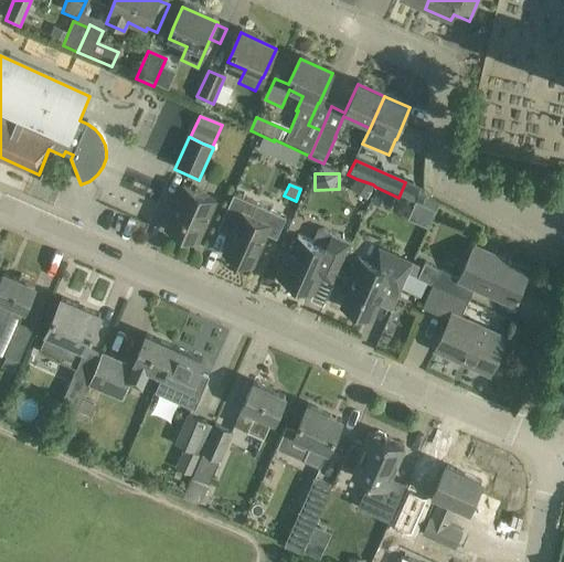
[(197,245),(215,203),(183,189),(165,231),(197,245)]
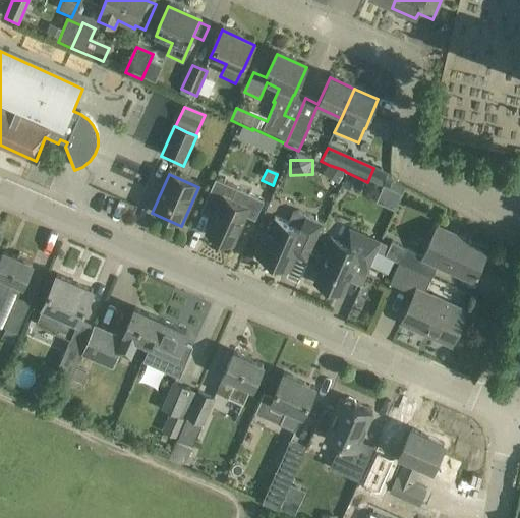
[(263,203),(215,181),(204,207),(216,212),(205,236),(232,247),(245,218),(254,222),(263,203)]
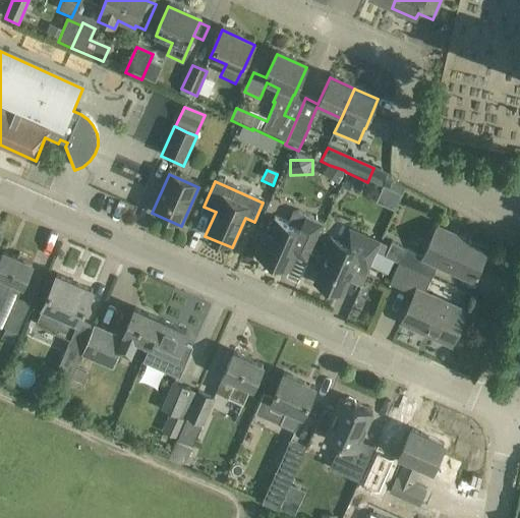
[(387,187),(380,202),(396,209),(403,194),(387,187)]
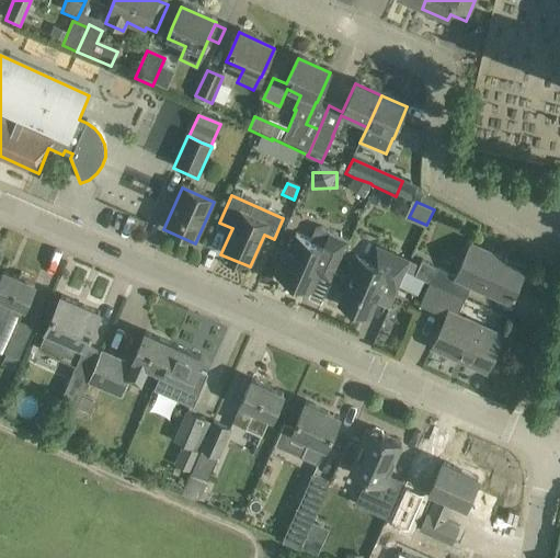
[(310,294),(317,279),(329,284),(329,285),(330,286),(349,243),(320,230),(312,234),(309,242),(295,237),(276,279),(285,283),(285,285),(287,288),(292,291),(295,292),(300,292),(300,289),(310,294)]
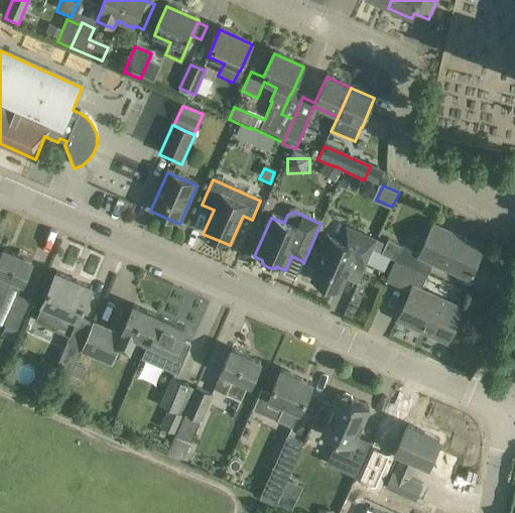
[(385,247),(376,243),(372,252),(395,262),(427,276),(433,263),(469,279),(472,273),(473,274),(475,271),(473,270),(483,249),(432,227),(419,256),(387,242),(385,247)]
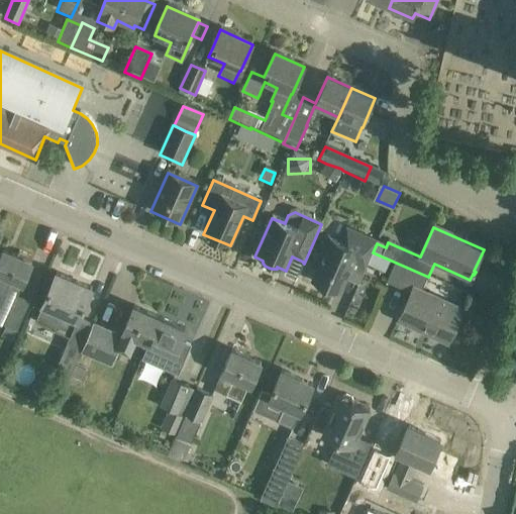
[(373,252),(377,243),(346,230),(340,243),(327,237),(315,266),(318,268),(312,282),(339,294),(352,264),(366,270),(373,252)]
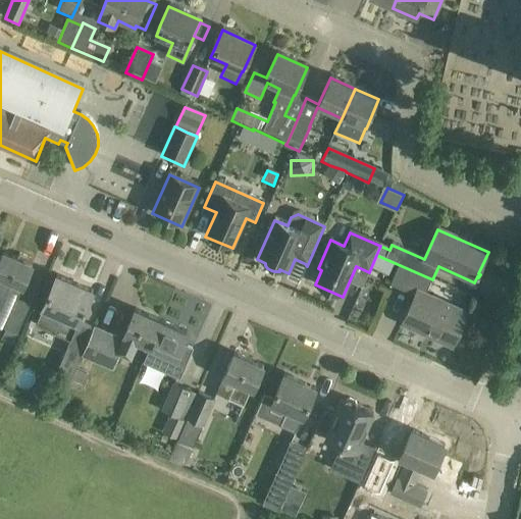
[(3,255),(0,261),(0,312),(6,299),(5,299),(7,294),(17,299),(21,289),(22,289),(32,267),(31,267),(33,261),(20,256),(18,261),(3,255)]
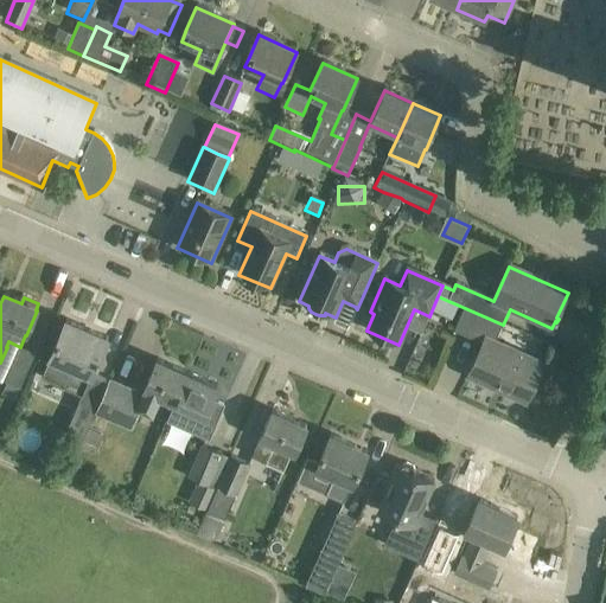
[(503,325),(465,308),(454,333),(478,344),(480,340),(484,341),(470,374),(508,391),(505,395),(525,404),(543,365),(495,342),(503,325)]
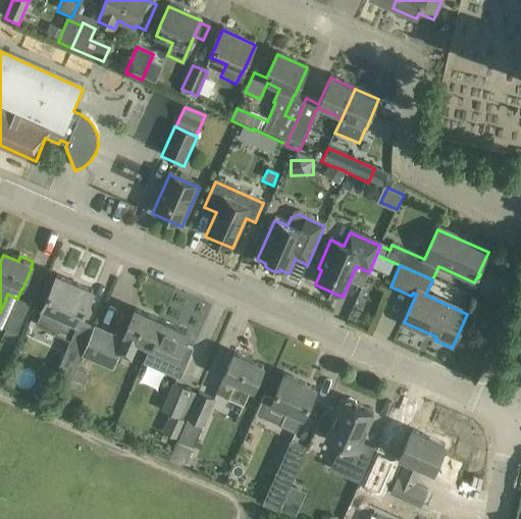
[(56,277),(48,297),(43,309),(36,326),(70,342),(77,324),(79,325),(93,294),(56,277)]
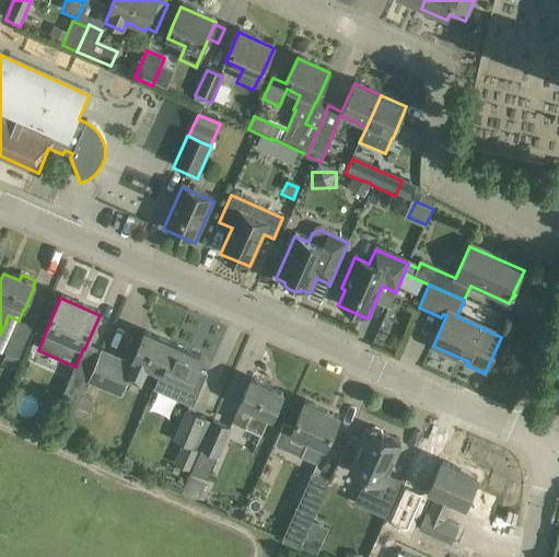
[(15,322),(1,352),(16,359),(31,329),(15,322)]
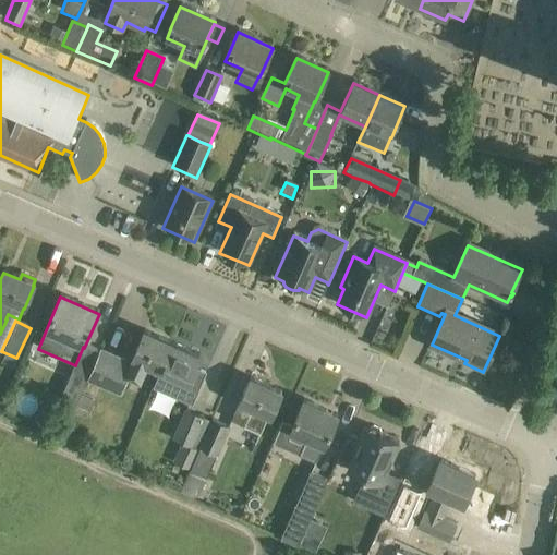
[(161,373),(173,346),(144,334),(130,365),(100,352),(88,379),(119,394),(126,376),(140,383),(146,366),(161,373)]
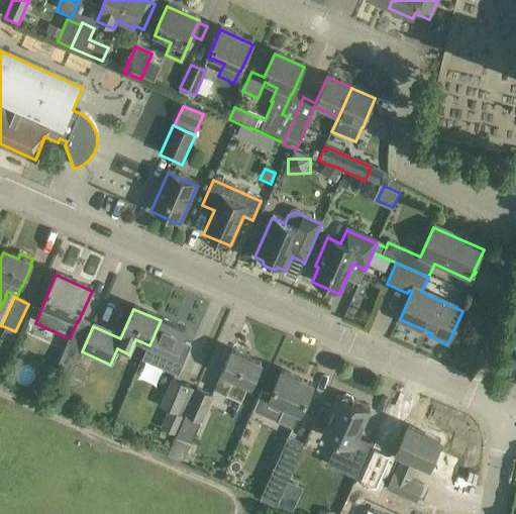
[(185,331),(161,320),(149,345),(144,357),(178,372),(190,345),(181,341),(185,331)]
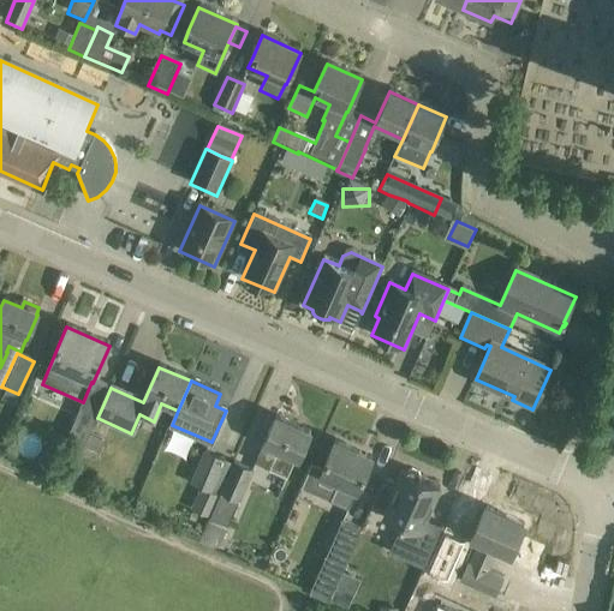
[(79,411),(67,439),(83,447),(96,418),(79,411)]
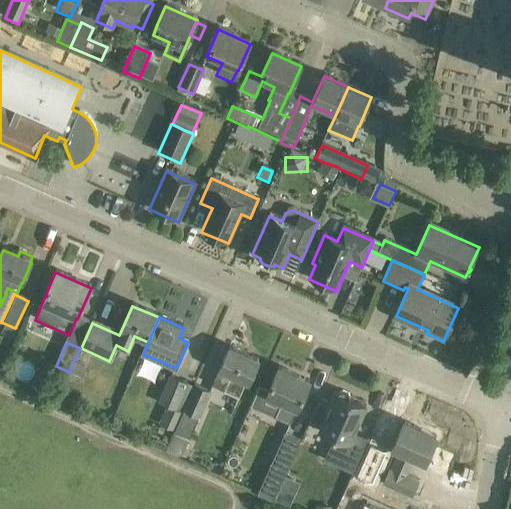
[(229,348),(221,366),(212,387),(238,399),(246,382),(248,384),(258,361),(229,348)]
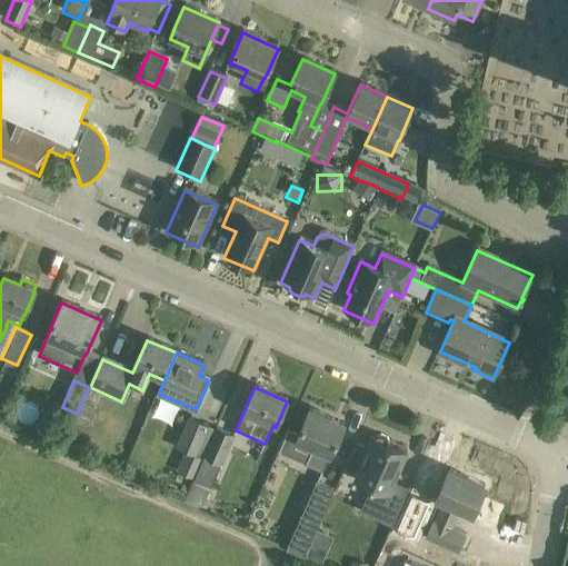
[(309,411),(300,432),(296,440),(312,447),(305,466),(321,474),(330,455),(330,456),(344,426),(309,411)]
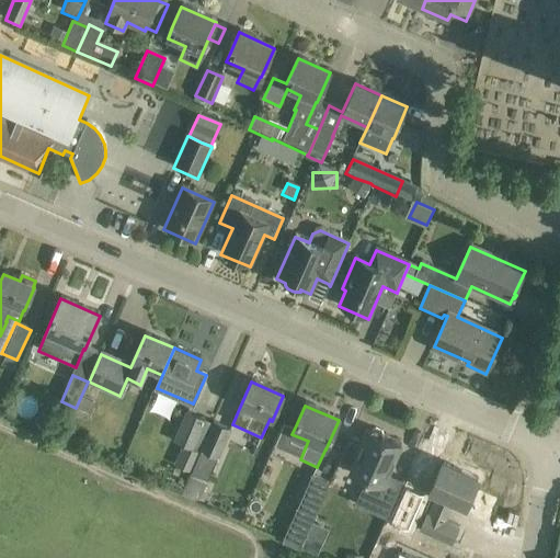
[(204,442),(210,424),(186,414),(173,443),(193,452),(197,439),(204,442)]
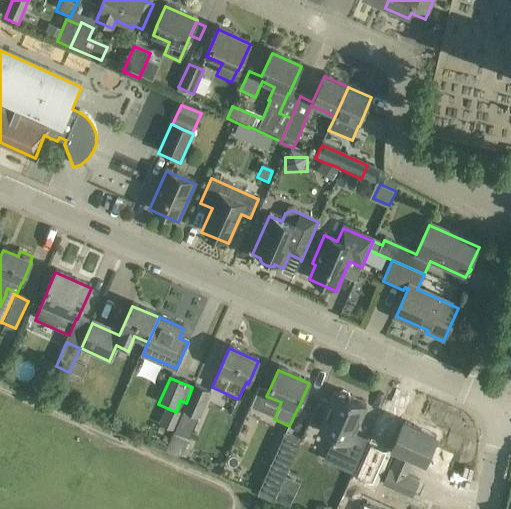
[(192,387),(186,403),(181,413),(182,413),(164,455),(172,458),(174,454),(182,457),(209,394),(192,387)]
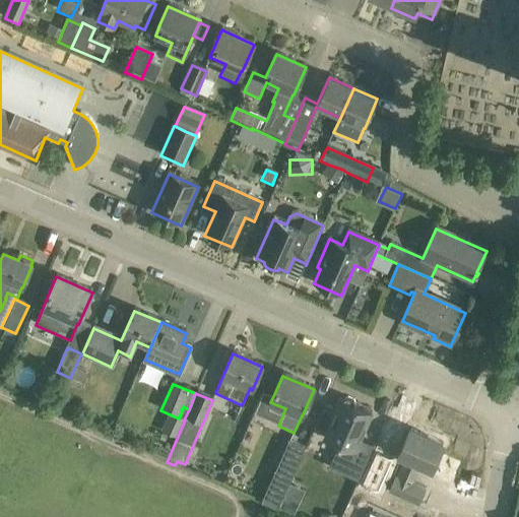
[(344,400),(343,402),(339,400),(330,419),(332,419),(324,438),(339,445),(329,468),(358,481),(371,453),(357,447),(372,414),(354,406),(354,405),(353,402),(347,399),(344,400)]
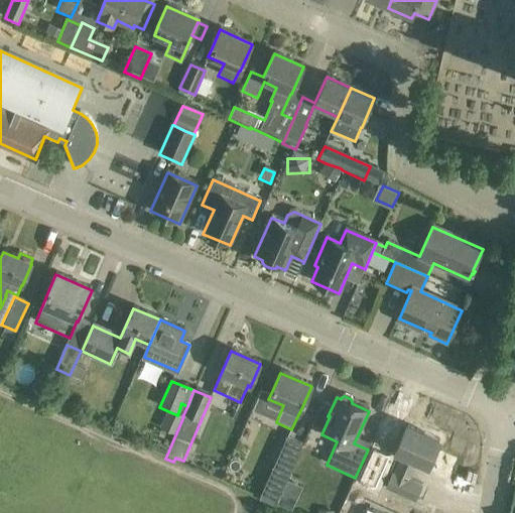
[(407,428),(399,446),(396,454),(403,457),(395,475),(393,475),(387,489),(414,501),(420,487),(408,481),(416,463),(427,468),(439,442),(407,428)]
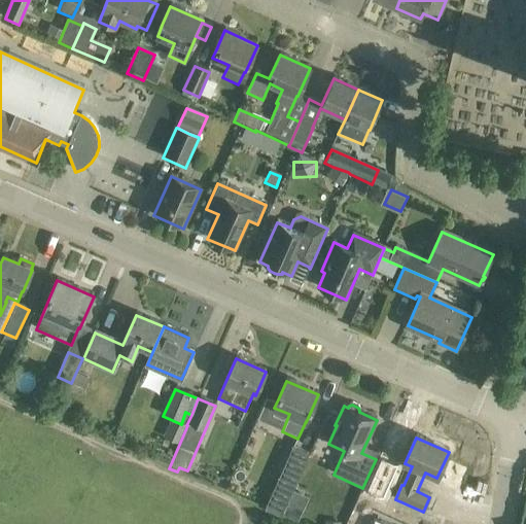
[(310,455),(292,447),(265,511),(281,518),(310,455)]
